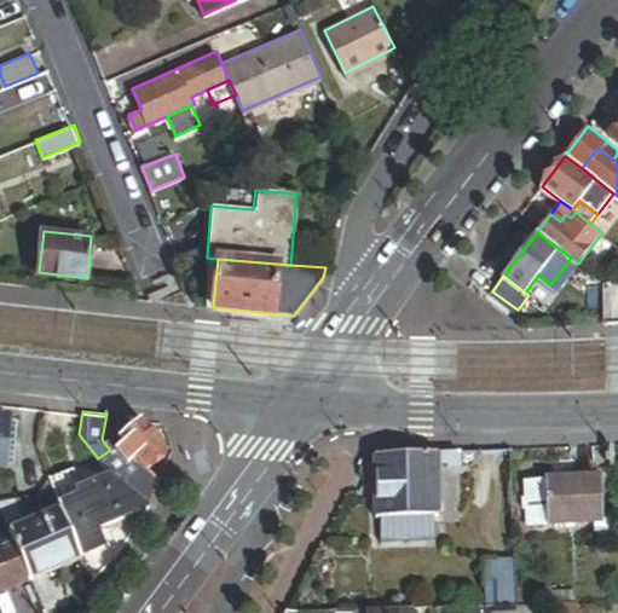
[(139,417),(107,414),(102,439),(104,443),(116,432),(119,434),(139,417)]
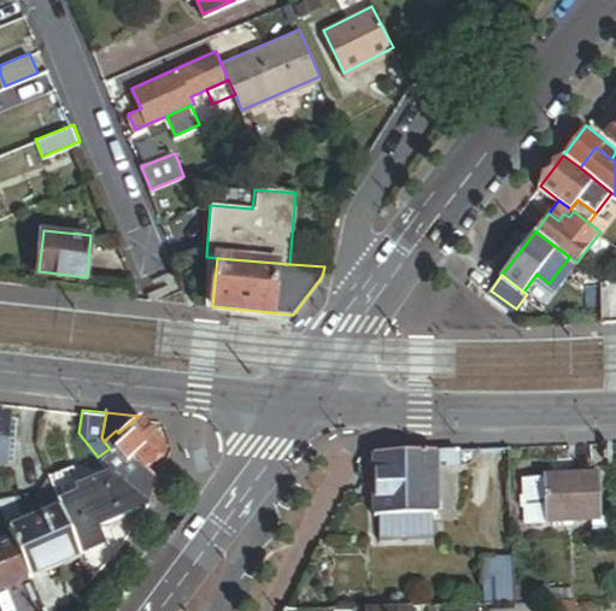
[(104,441),(110,448),(115,444),(127,457),(134,450),(146,463),(164,446),(139,416),(118,433),(116,430),(104,441)]
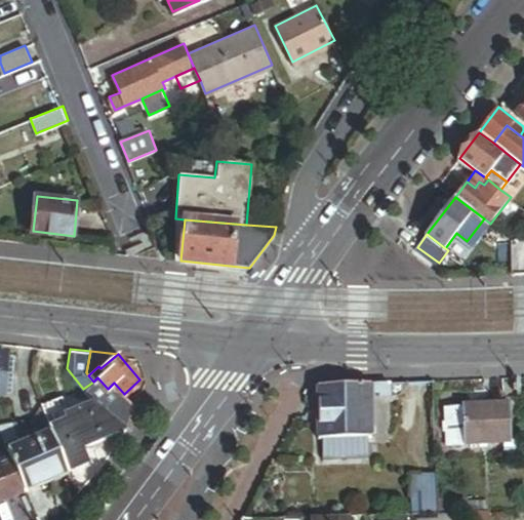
[(93,382),(83,389),(87,394),(93,399),(125,425),(133,405),(133,404),(124,394),(114,383),(108,389),(97,377),(93,382)]
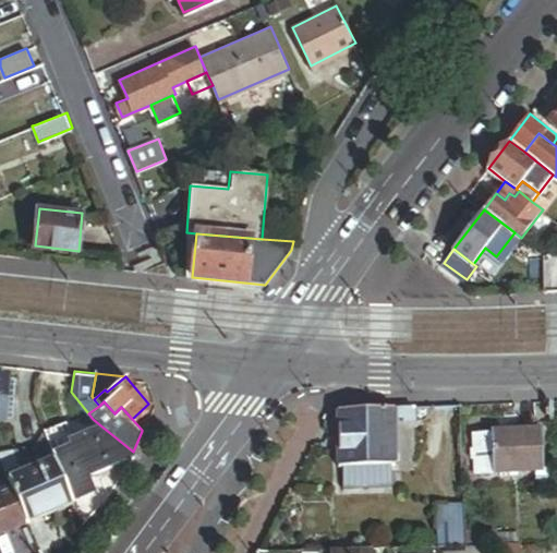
[(395,405),(339,408),(341,466),(344,466),(394,463),(397,463),(395,416),(395,405)]
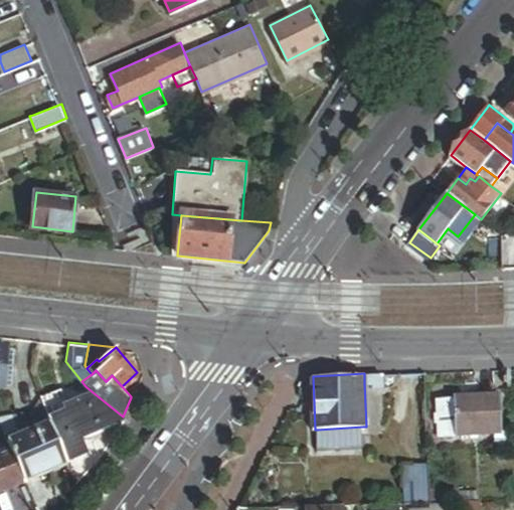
[(372,373),(364,373),(364,383),(372,382),(372,373)]
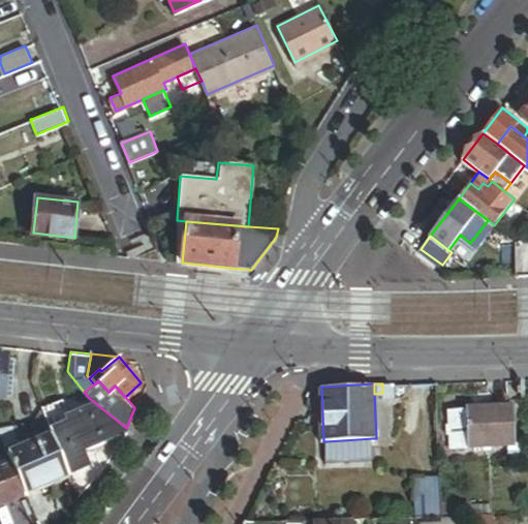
[(394,396),(393,383),(382,383),(382,393),(382,397),(394,396)]
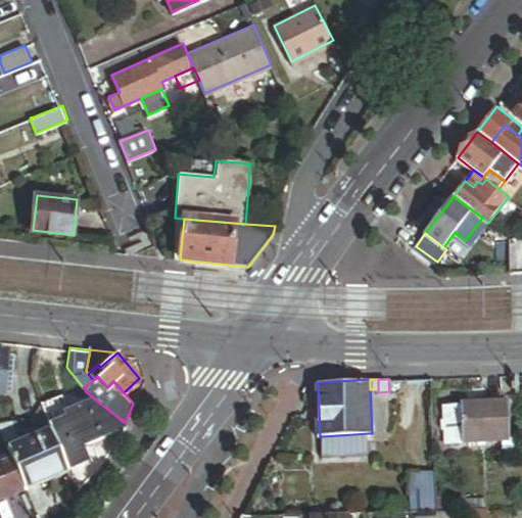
[(125,423),(93,397),(65,410),(67,414),(48,423),(50,426),(66,466),(87,457),(81,442),(125,423)]
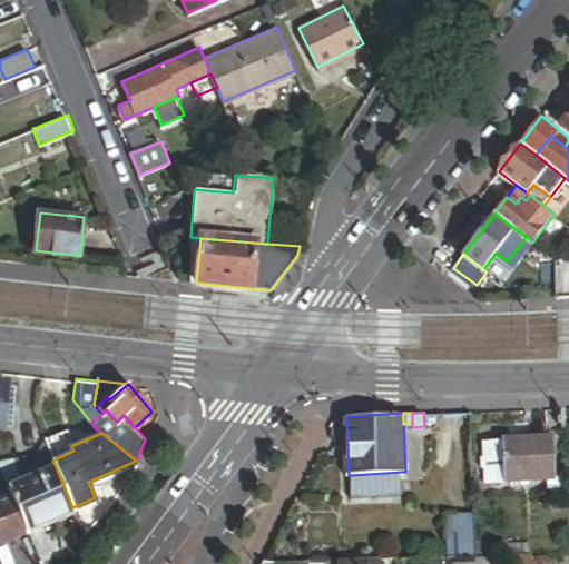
[(498,437),(499,452),(500,480),(553,477),(552,435),(498,436),(498,437)]
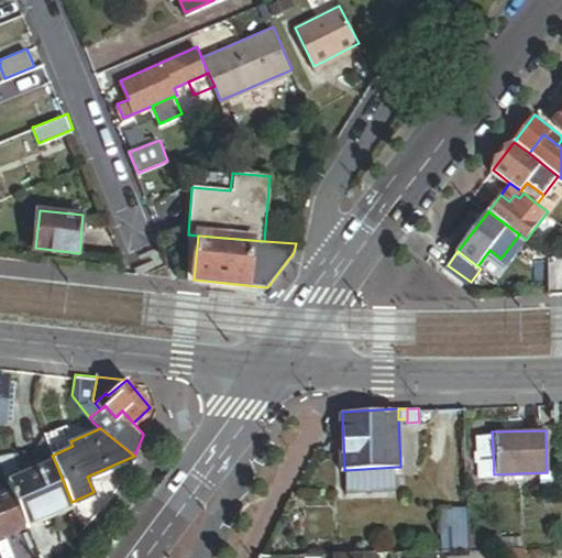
[(474,448),(493,447),(492,433),(473,434),(474,448)]
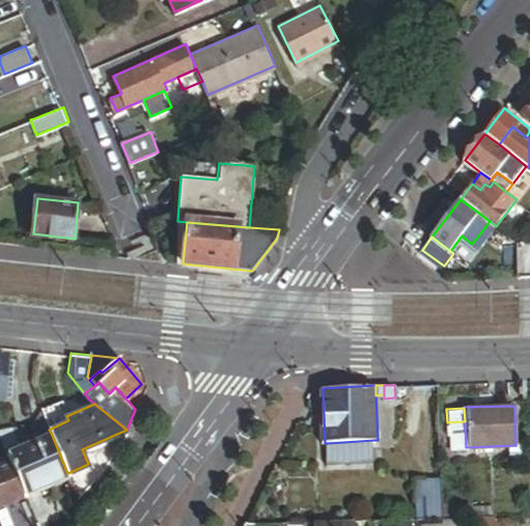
[(66,416),(47,424),(48,427),(49,430),(68,420),(66,416)]
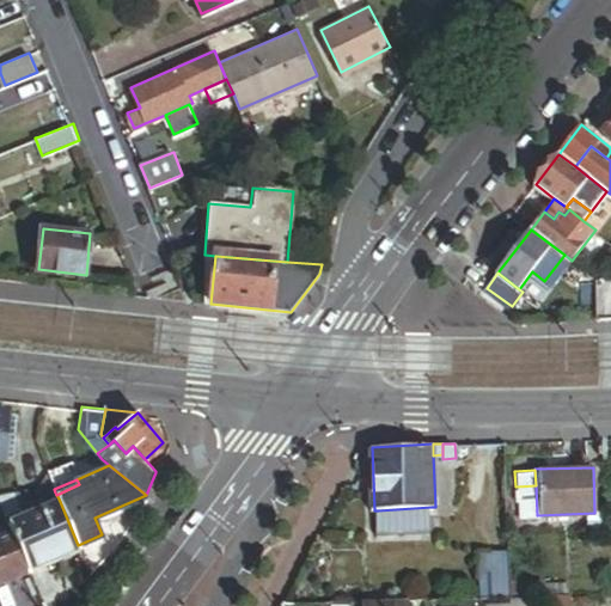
[(54,489),(50,481),(12,488),(19,507),(55,493),(54,489)]
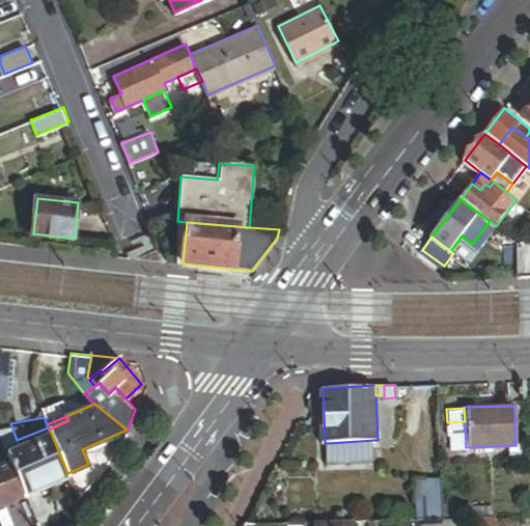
[(466,447),(465,421),(447,422),(447,447),(466,447)]
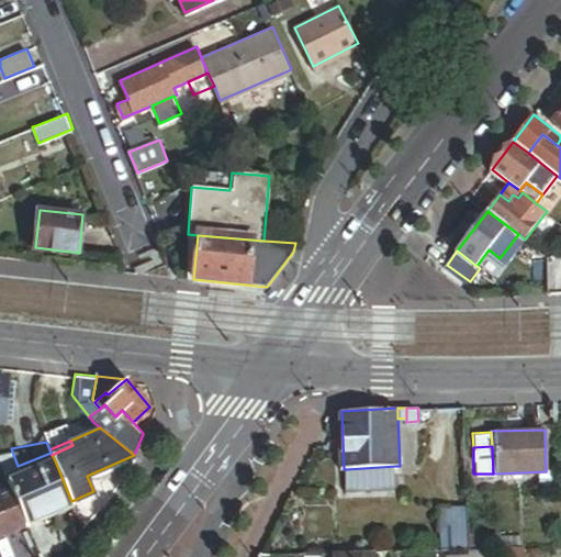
[(11,448),(0,450),(0,464),(7,479),(21,472),(18,466),(11,448)]
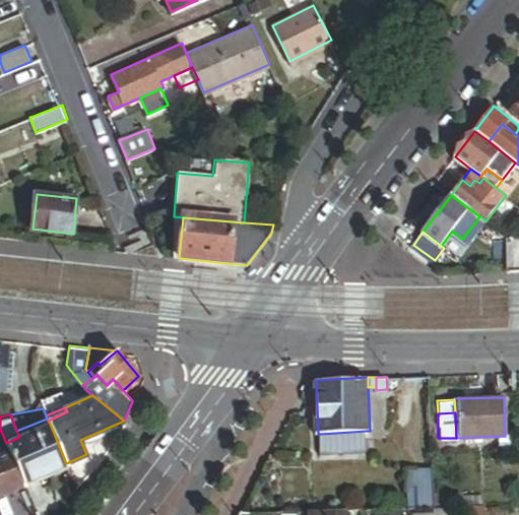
[(48,421),(47,419),(16,431),(19,437),(50,424),(48,421)]
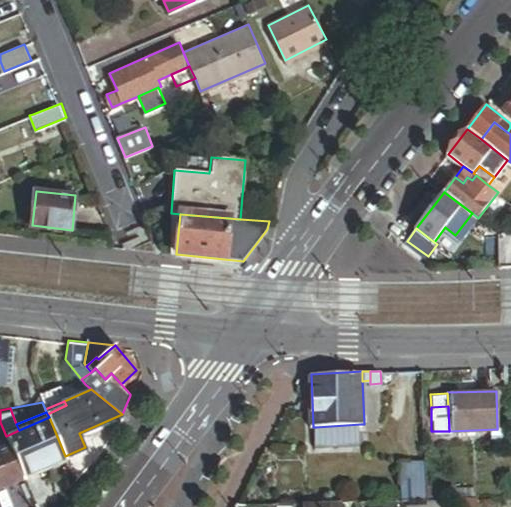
[(19,430),(6,436),(10,444),(23,476),(65,457),(65,456),(49,417),(19,430)]
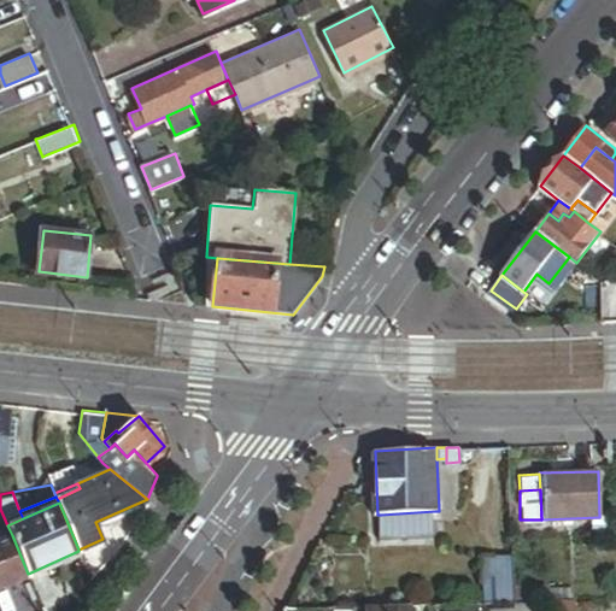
[(435,511),(381,515),(382,538),(435,535),(435,511)]
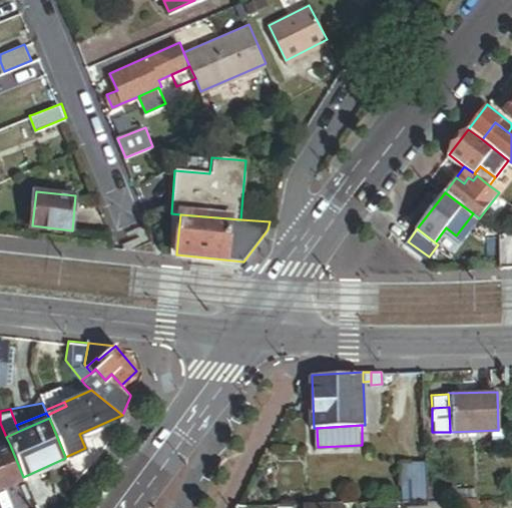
[(0,486),(23,477),(10,445),(0,448),(0,486)]
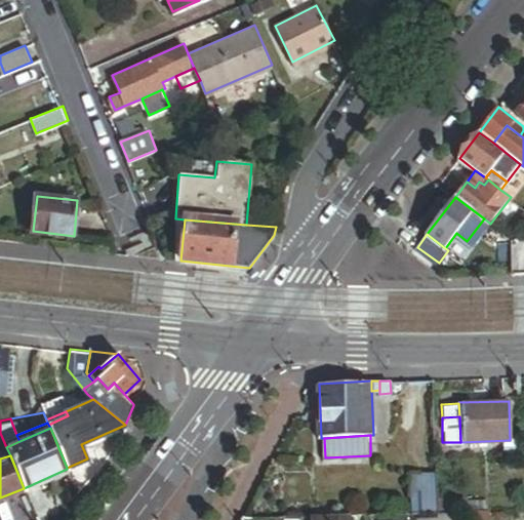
[(439,511),(438,473),(410,474),(413,512),(419,512),(439,511)]
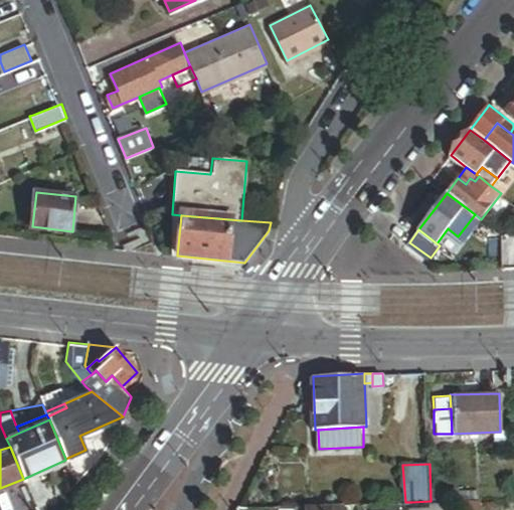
[(483,509),(483,499),(468,500),(467,509),(483,509)]
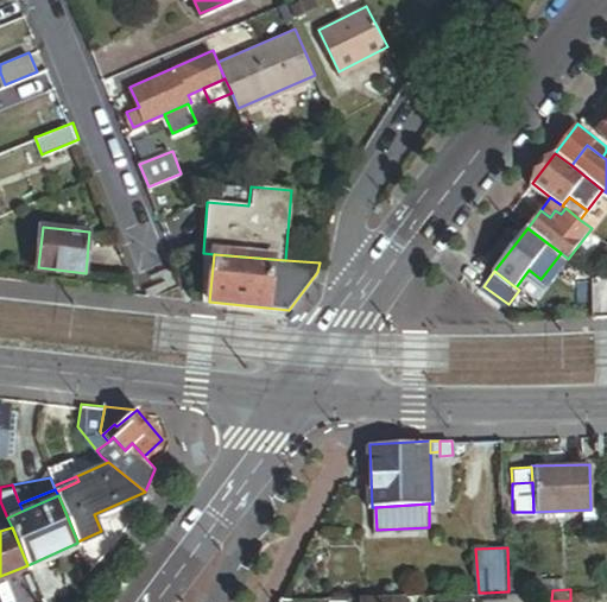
[(529,601),(529,591),(509,591),(486,593),(486,601),(529,601)]
